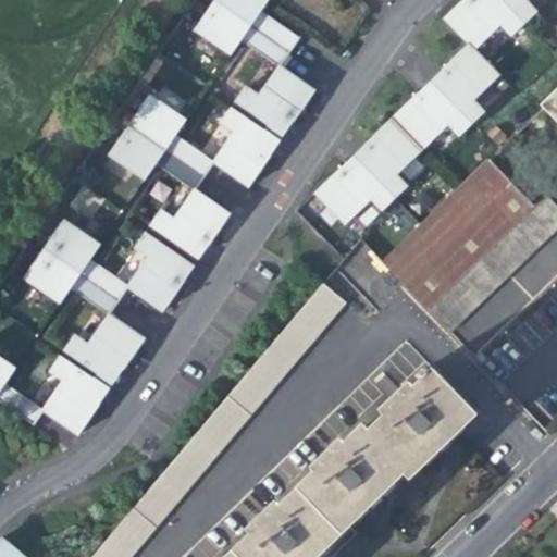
[(291,51),(215,0),(195,29),(230,53),(239,39),(244,41),(276,64),(279,63),(281,64),(291,51)]
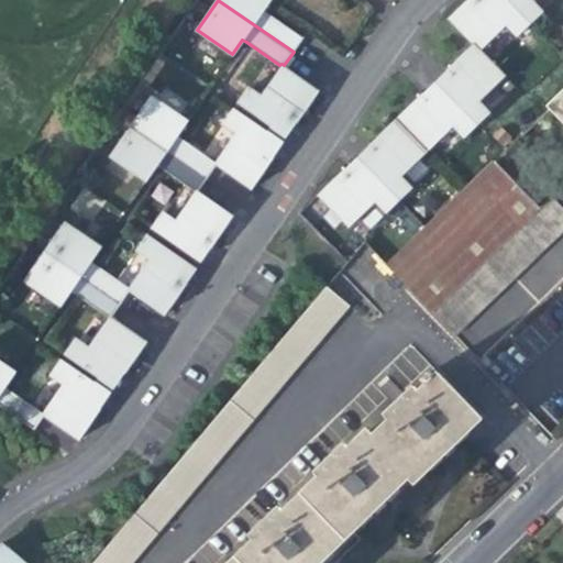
[(218,0),(294,52),(304,36),(263,9),(268,2),(268,0),(218,0)]
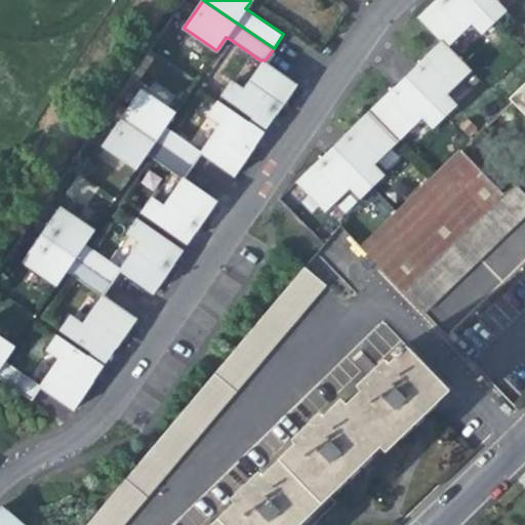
[(492,29),(466,2),(461,6),(455,12),(442,0),(440,0),(417,23),(441,47),(446,52),(471,29),(481,40),(492,29)]
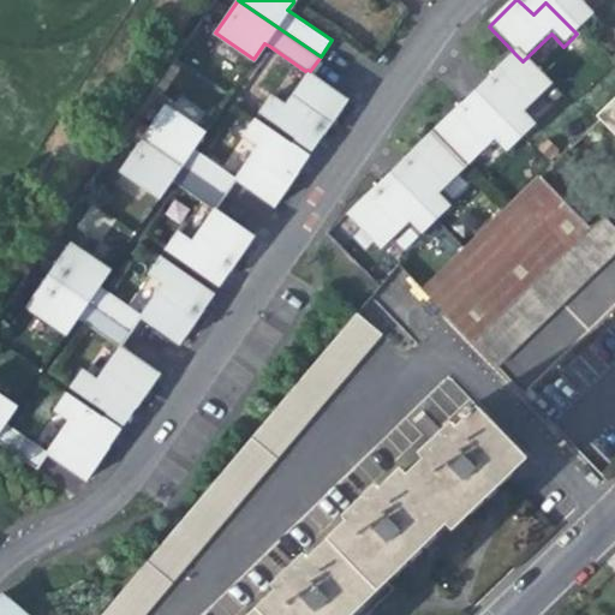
[(578,9),(585,0),(548,0),(545,3),(577,34),(590,21),(578,9)]
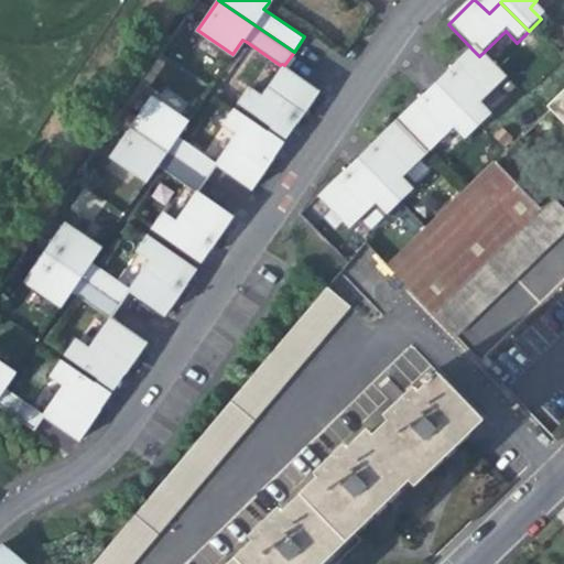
[(477,108),(505,82),(479,56),(474,51),(446,77),(456,87),(461,91),(448,102),(477,132),(488,120),(477,108)]
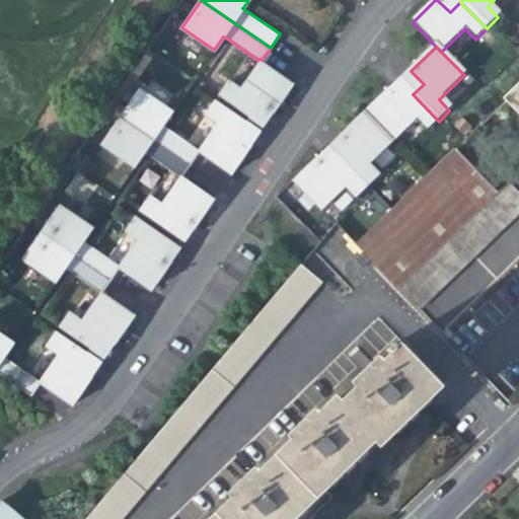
[(295,82),(262,60),(260,59),(257,60),(239,87),(229,80),(220,93),(249,114),(258,100),(267,106),(275,112),(295,82)]
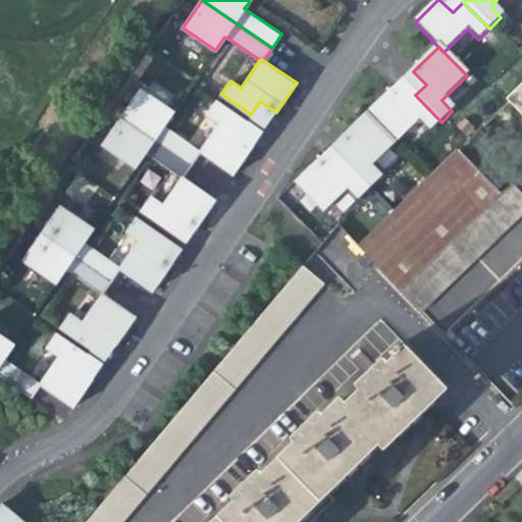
[(123,116),(193,164),(201,151),(199,150),(200,148),(172,128),(165,124),(170,117),(174,110),(142,89),(123,116)]
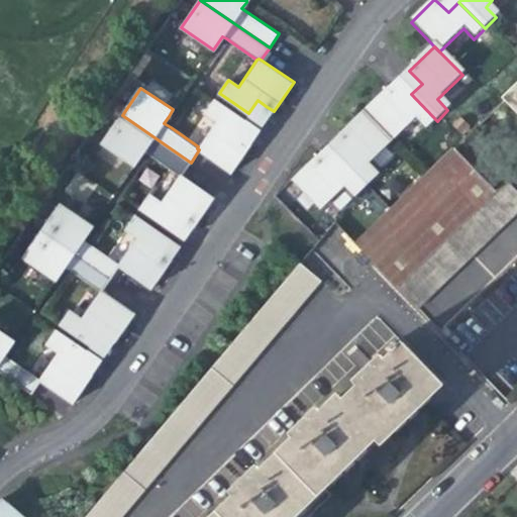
[(516,88),(505,100),(516,112),(516,88)]
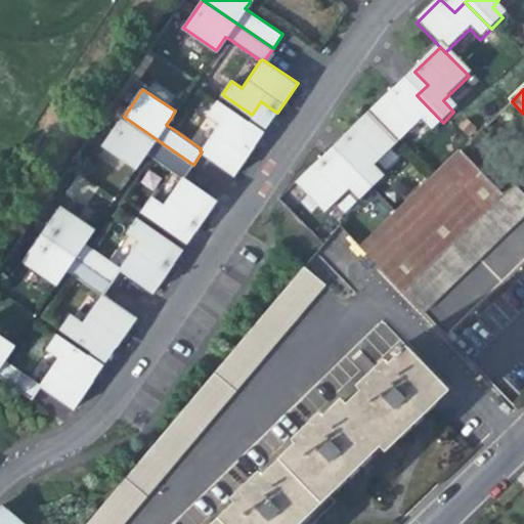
[(443,123),(417,95),(405,106),(400,101),(392,93),(368,117),(396,146),(421,123),(431,134),(443,123)]
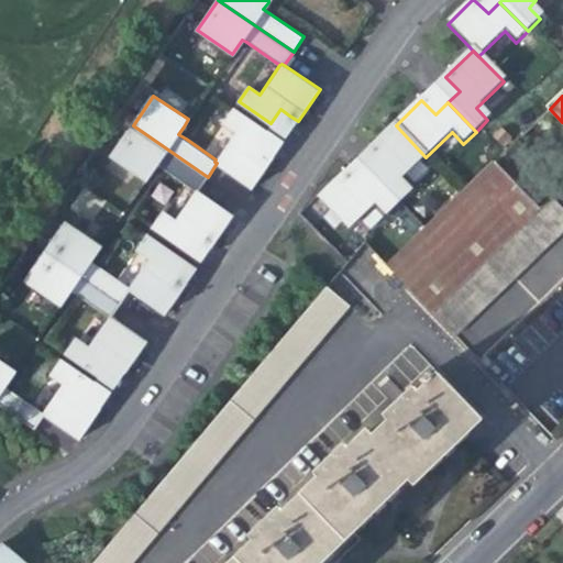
[(266,130),(234,109),(224,122),(235,130),(216,159),(214,162),(217,163),(252,188),(274,156),(262,147),(256,144),(266,130)]
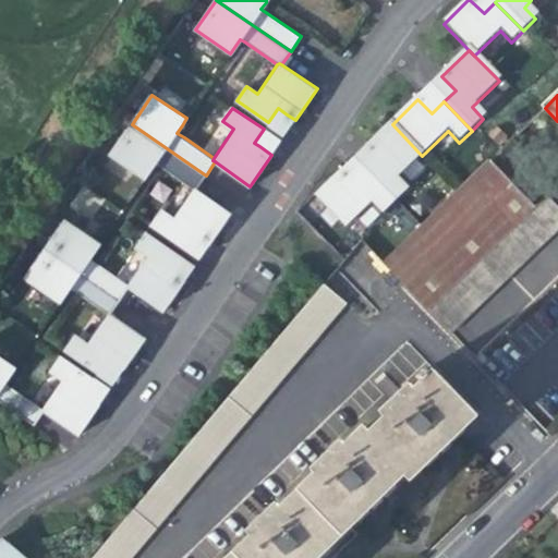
[(111,154),(146,177),(156,164),(159,165),(193,189),(194,186),(197,189),(206,176),(132,124),(111,154)]
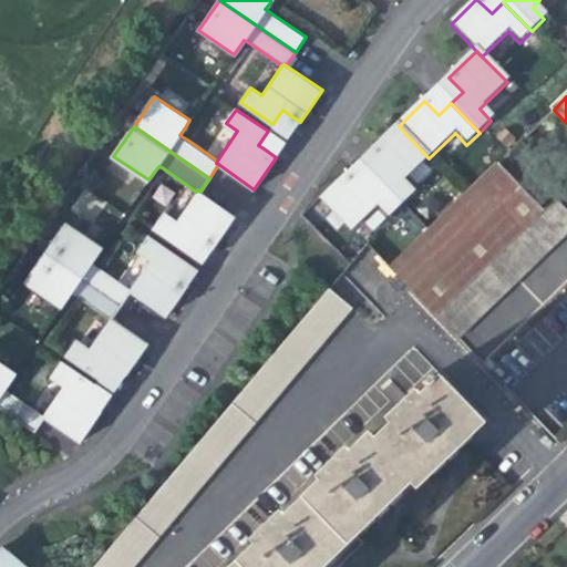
[(429,158),(399,126),(371,153),(379,161),(384,167),(373,178),(401,208),(413,197),(402,185),(429,158)]
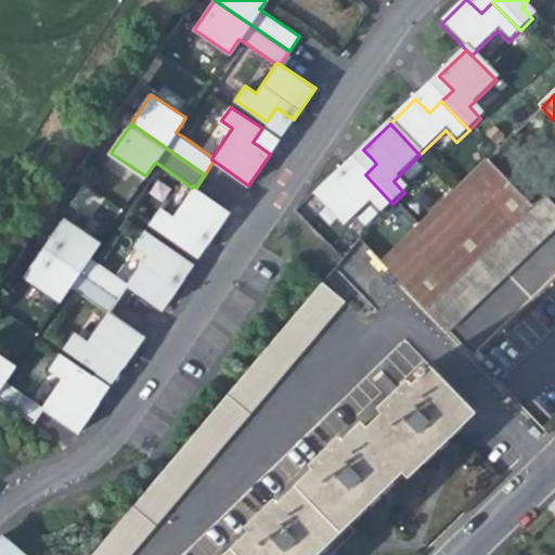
[(486,163),(467,180),(511,227),(530,208),(486,163)]
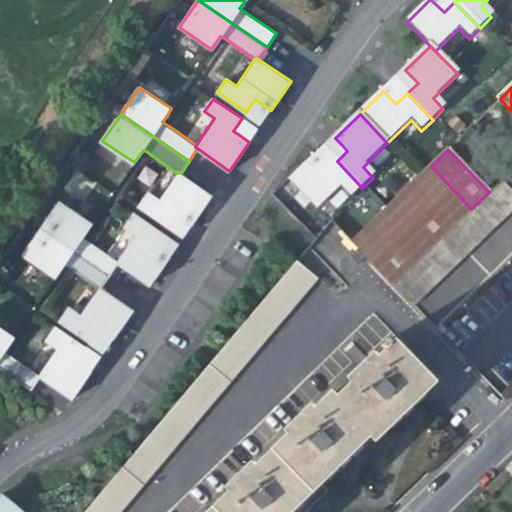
[(362,188),(337,161),(325,172),(318,165),(313,159),(289,182),(317,211),(341,188),(351,199),(362,188)]
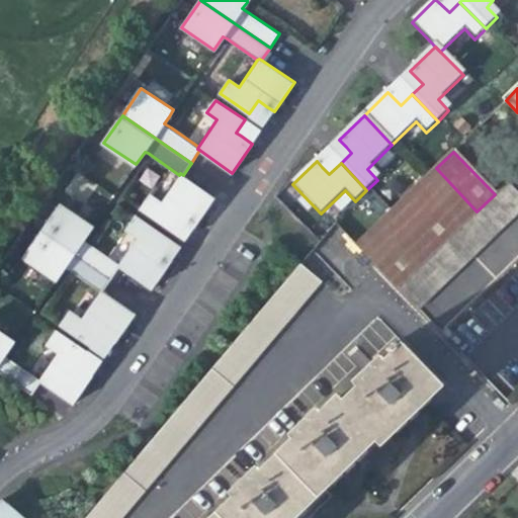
[(477,211),(436,168),(425,178),(356,246),(398,288),(477,211)]
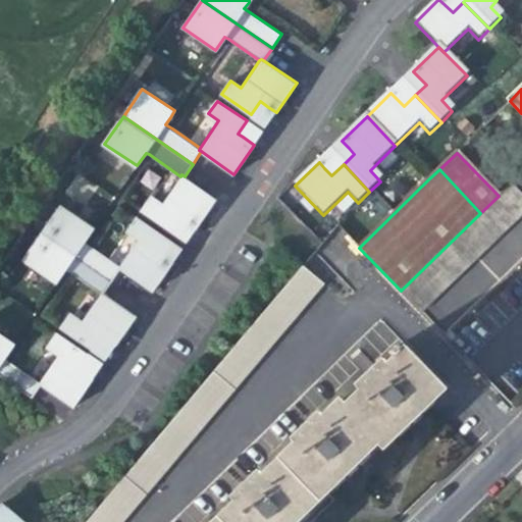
[(217,198),(185,176),(181,174),(180,176),(162,204),(151,197),(143,209),(172,229),(180,216),(189,222),(197,227),(217,198)]
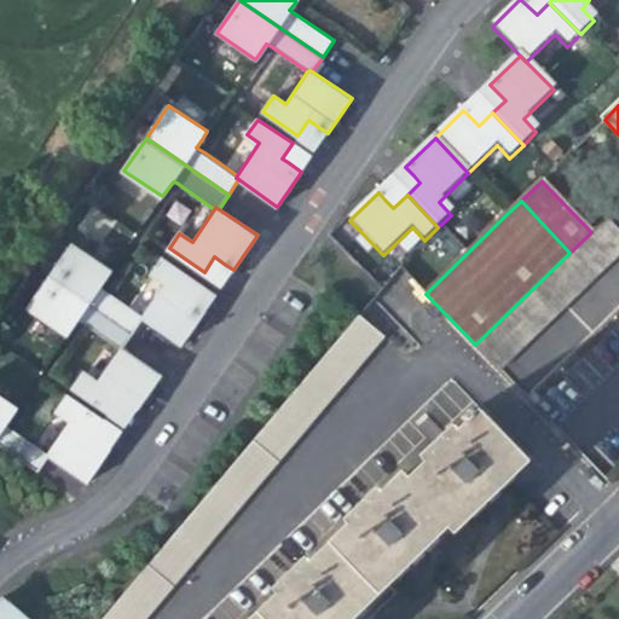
[(618,238),(602,221),(591,232),(570,253),(475,345),(499,370),(618,253),(618,238)]
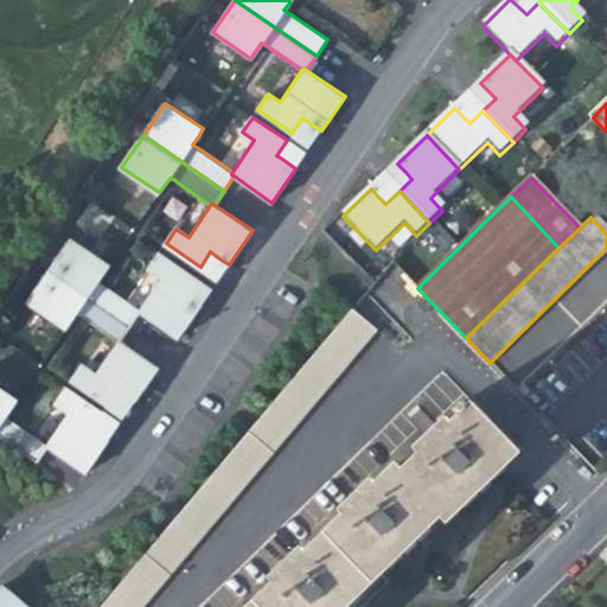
[(51,269),(133,325),(142,311),(139,308),(140,306),(108,285),(101,279),(106,272),(110,263),(74,237),(51,269)]
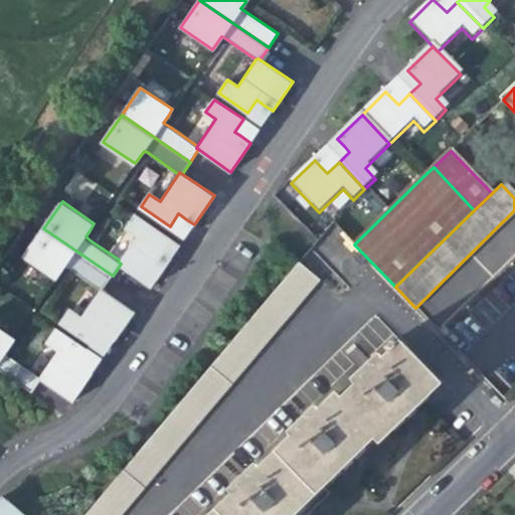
[(165,233),(136,213),(128,225),(138,232),(119,260),(118,262),(121,264),(153,286),(173,256),(164,250),(157,245),(165,233)]
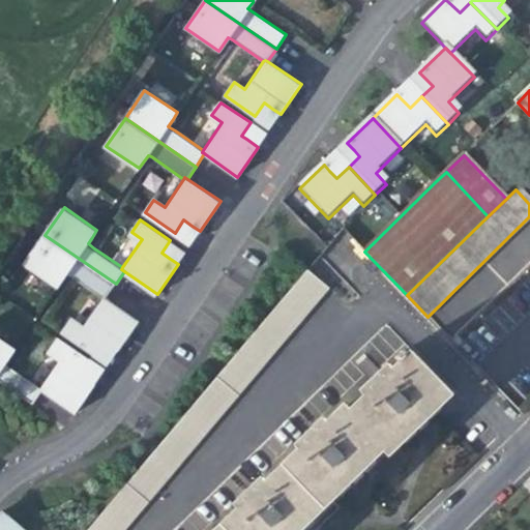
[(105,294),(108,295),(116,284),(45,235),(26,263),(59,286),(68,271),(71,274),(104,296),(105,294)]
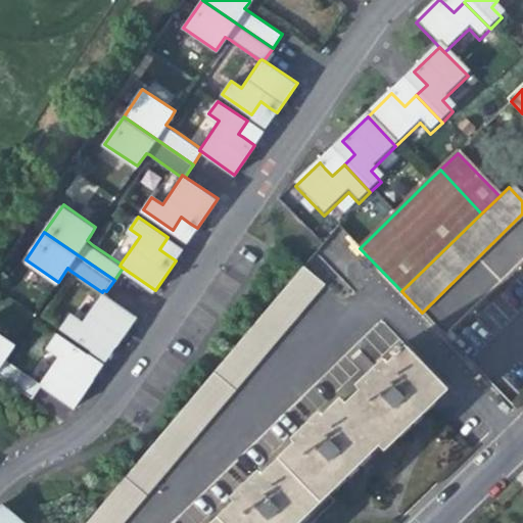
[(147,448),(81,522),(119,522),(322,287),(300,268),(216,368),(147,448)]
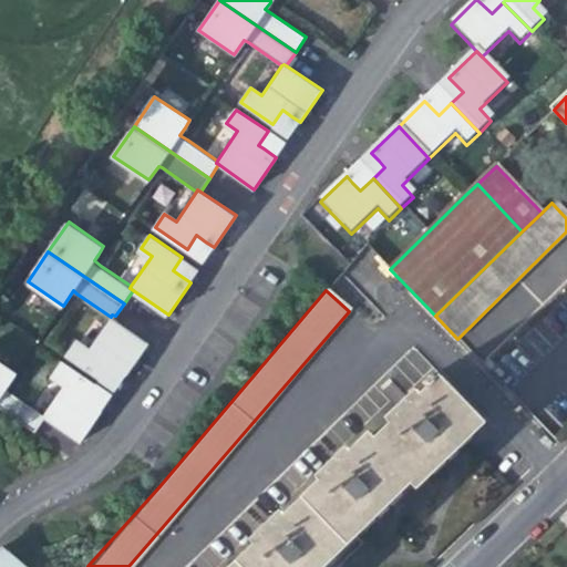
[(112,315),(111,317),(90,347),(79,339),(69,352),(102,374),(111,361),(121,368),(129,373),(150,341),(115,316),(112,315)]
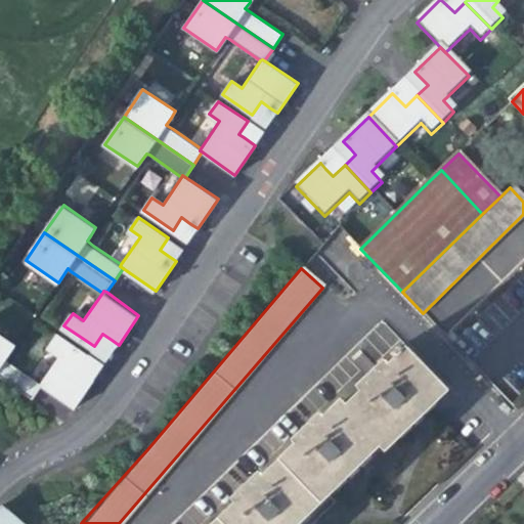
[(0,332),(0,373),(35,397),(43,384),(40,383),(42,381),(13,361),(7,357),(16,343),(0,332)]
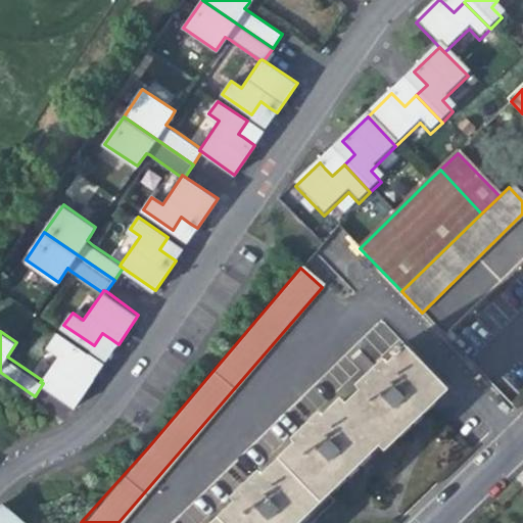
[(60,352),(42,380),(40,382),(43,383),(76,407),(96,377),(84,369),(80,366),(88,352),(58,332),(50,345),(60,352)]
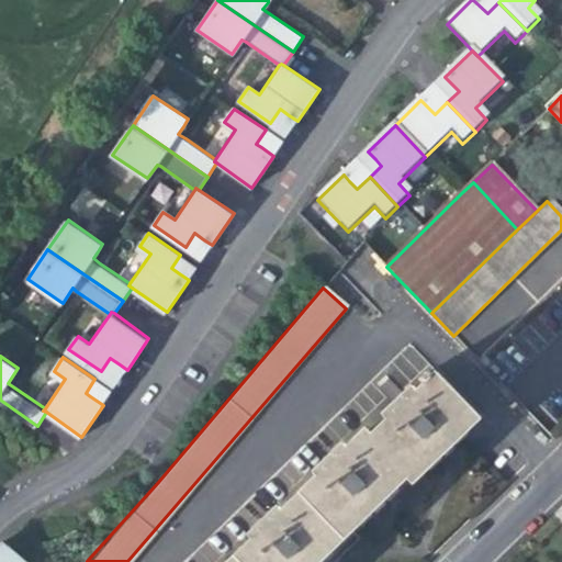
[(322,561),(380,506),(409,479),(414,483),(456,445),(481,420),(436,375),(434,379),(429,374),(422,381),(426,386),(418,394),(413,390),(386,416),(390,420),(371,439),(367,435),(347,453),(341,449),(314,475),(319,480),(282,516),(277,510),(250,536),(255,542),(234,561),(322,561)]
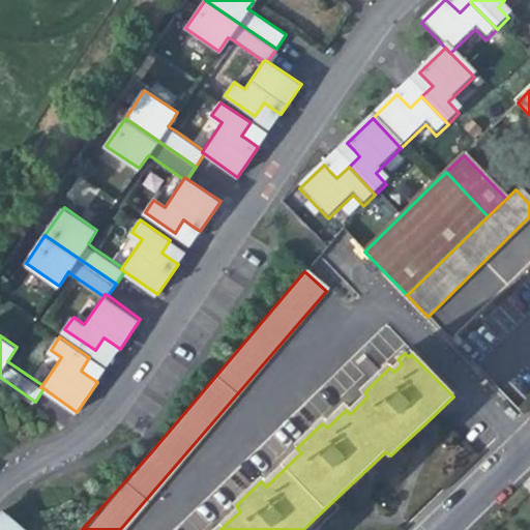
[(0,520),(0,529),(23,529),(5,514),(0,520)]
